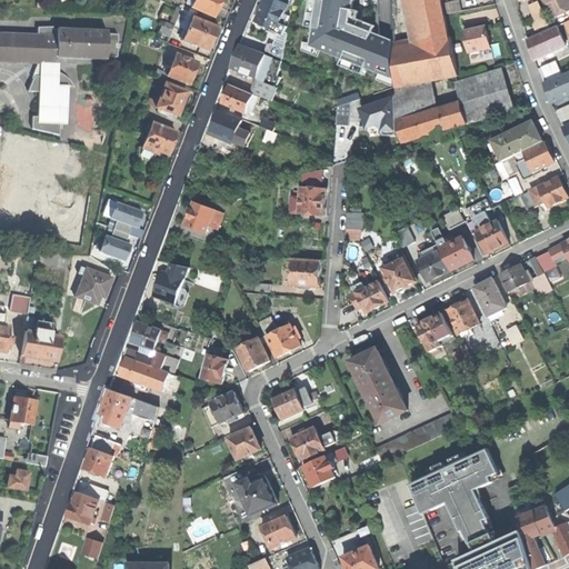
[(191,7),(215,17),(218,7),(220,0),(187,0),(187,2),(192,5),(191,7)]
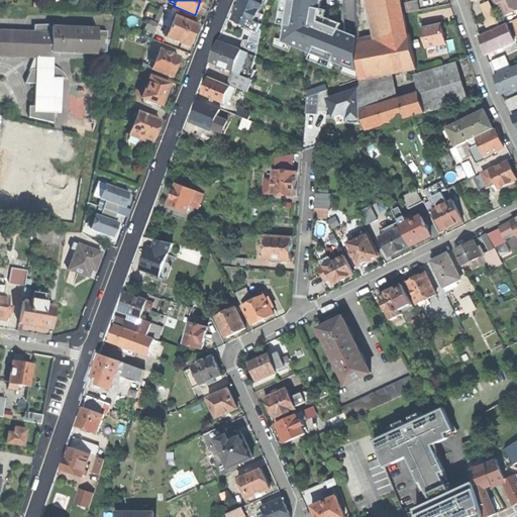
[(232,19),(251,28),(257,12),(262,4),(252,0),(240,0),(237,8),(232,19)]
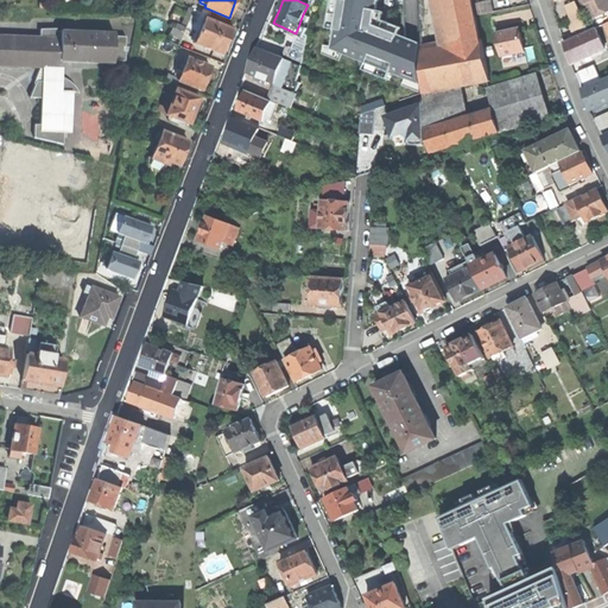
[(341,0),(334,48),(422,83),(420,50),(420,42),(375,24),(379,0),(341,0)]
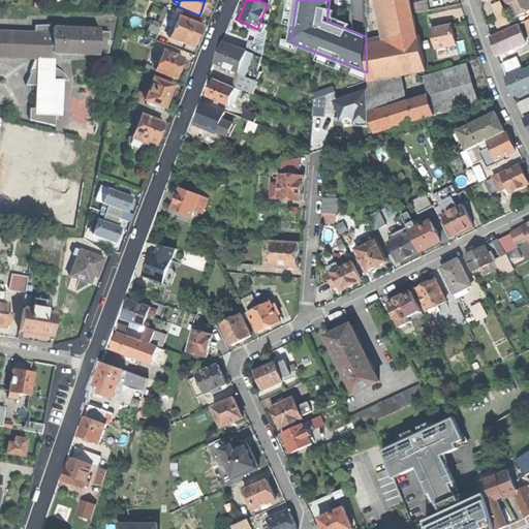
[(416,34),(410,0),(389,0),(390,8),(392,38),(416,34)]
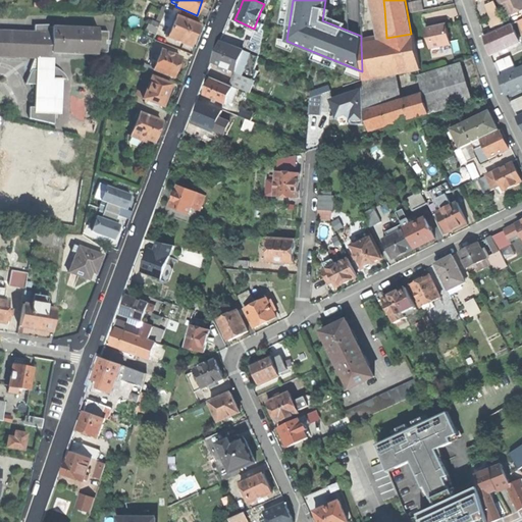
[(521,9),(521,0),(517,0),(506,5),(510,15),(521,9)]
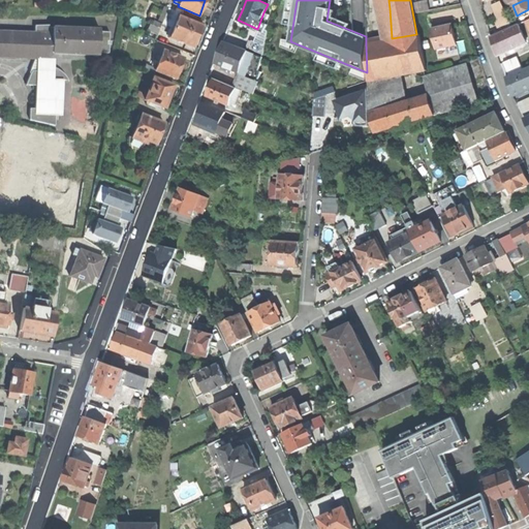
[(413,4),(415,12),(431,8),(430,1),(413,4)]
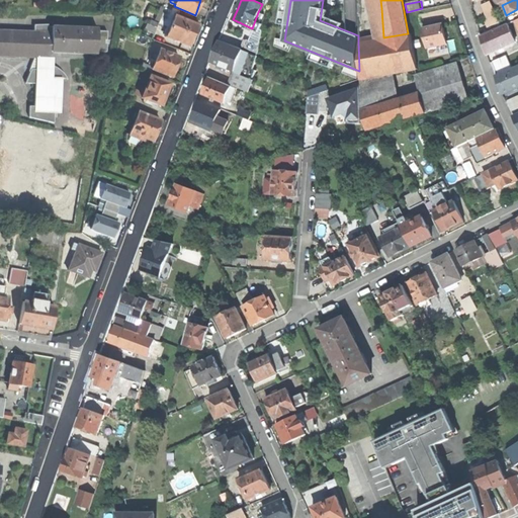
[(483,5),(487,14),(495,11),(491,1),(483,5)]
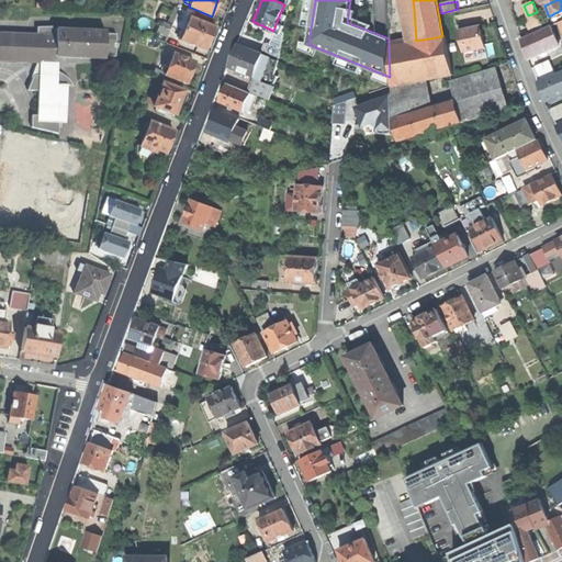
[(175,21),(184,25),(184,24),(186,24),(189,17),(190,12),(179,9),(175,21)]
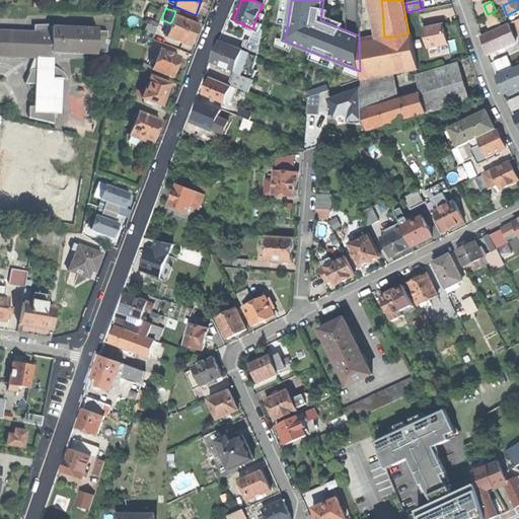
[(486,20),(490,29),(501,23),(496,11),(488,14),(490,18),(486,20)]
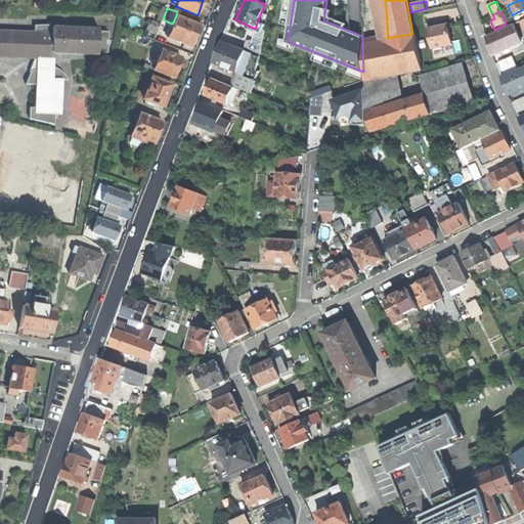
[(266,14),(261,12),(255,29),(261,32),(264,25),(262,24),(266,14)]
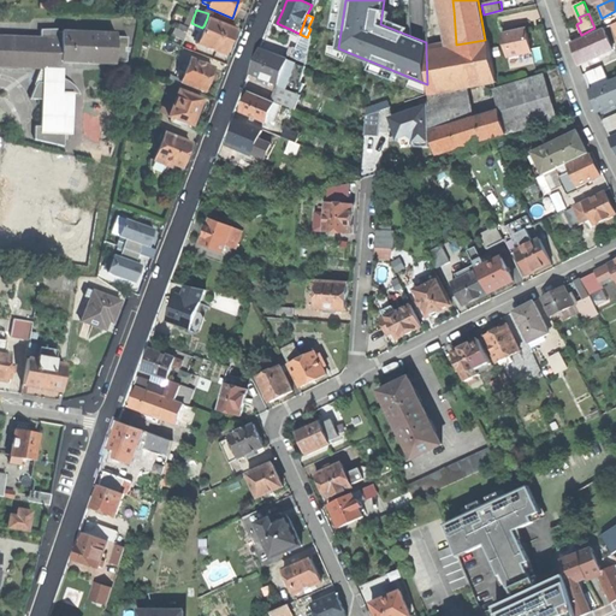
[(235,29),(207,18),(203,27),(202,27),(202,28),(200,31),(202,33),(197,42),(225,53),(226,51),(229,49),(230,46),(229,43),(231,37),(235,29)]
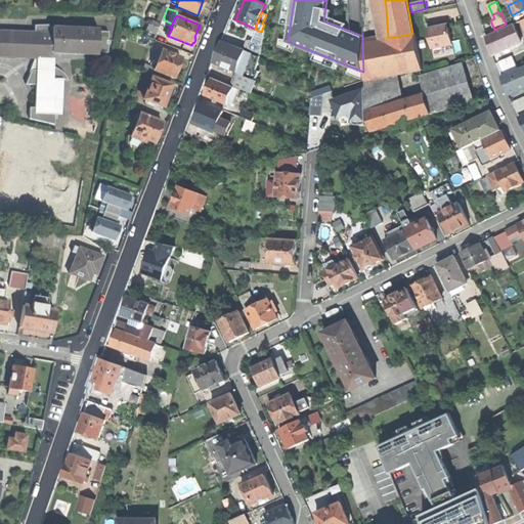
[(34,23),(33,33),(52,34),(52,27),(45,27),(45,24),(34,23)]
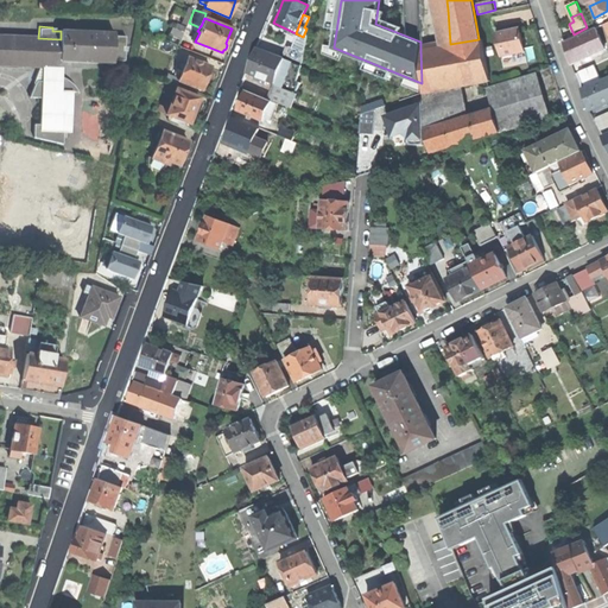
[(569,52),(572,62),(606,48),(596,27),(564,42),(569,52)]
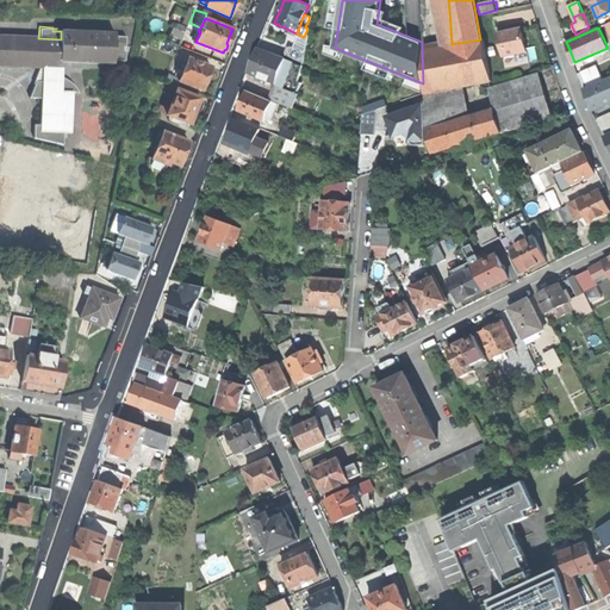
[(61,30),(61,31),(61,39),(60,67),(60,69),(61,69),(62,60),(112,61),(112,63),(114,63),(114,60),(114,35),(116,32),(113,32),(113,35),(63,32),(63,30),(61,30)]
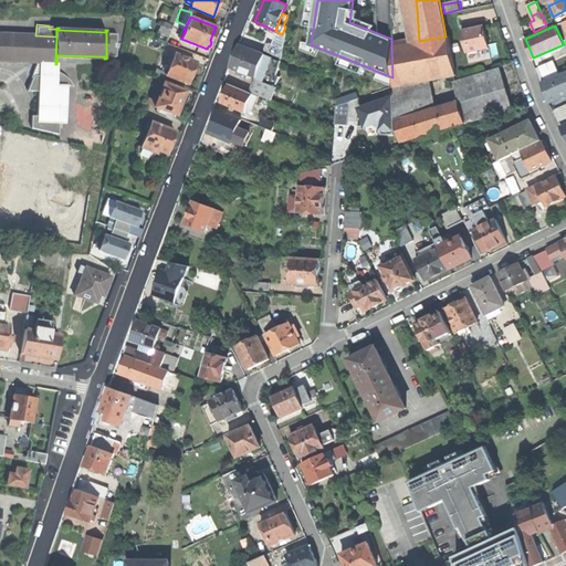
[(462,32),(467,54),(489,50),(486,39),(484,28),(462,32)]
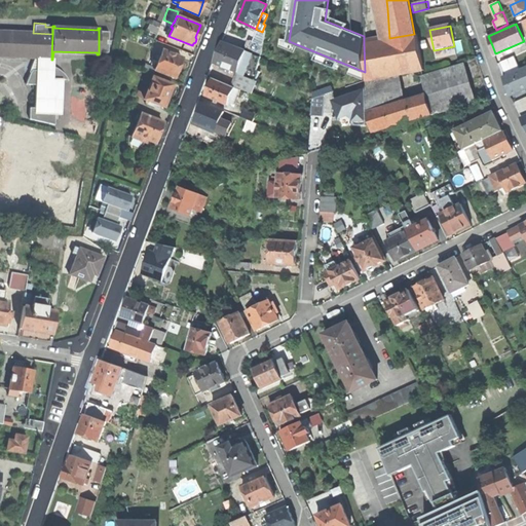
[(109,30),(99,30),(99,51),(108,51),(108,43),(107,43),(107,40),(108,40),(109,30)]
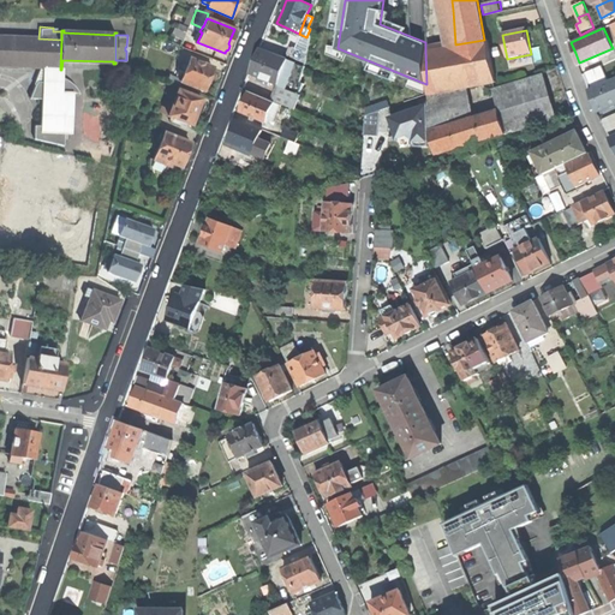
[(0,65),(43,66),(60,67),(61,40),(39,39),(0,37),(0,65)]
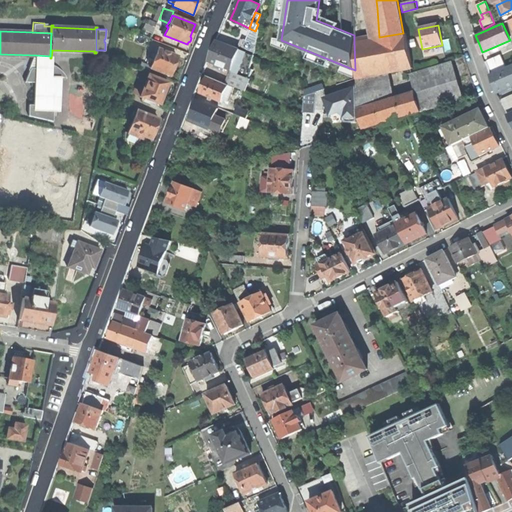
[(406,32),(403,33),(379,37),(354,42),(355,70),(355,79),(357,79),(387,73),(413,67),(406,32)]
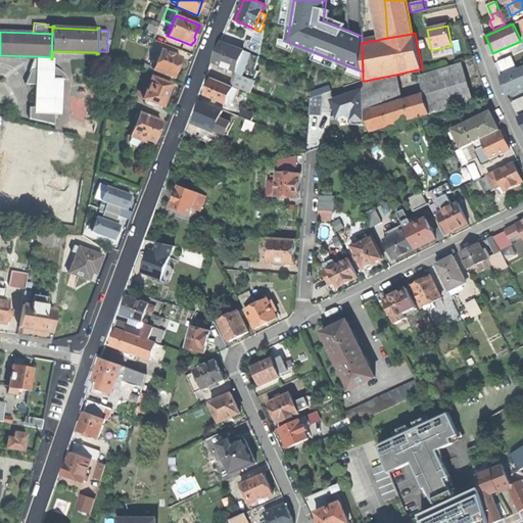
[(230,68),(237,72),(240,64),(245,50),(221,41),(217,51),(212,61),(221,65),(230,68)]
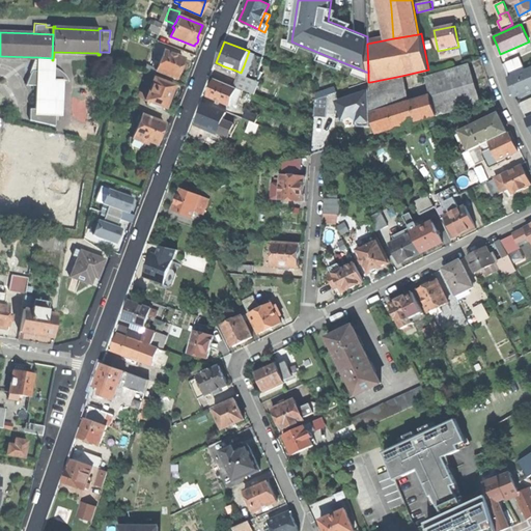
[(248,48),(260,52),(262,47),(250,42),(248,48)]
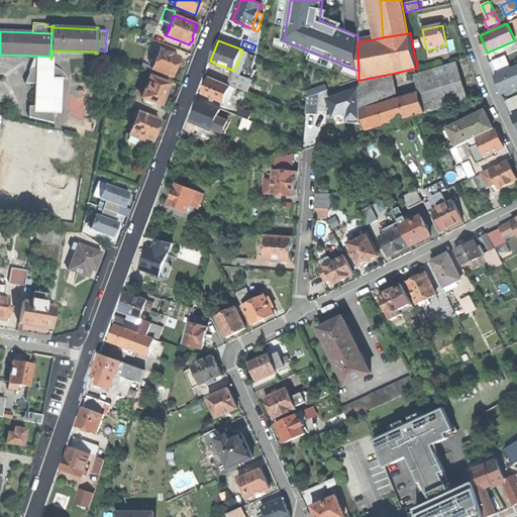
[(151,68),(172,76),(176,66),(179,58),(160,49),(151,68)]
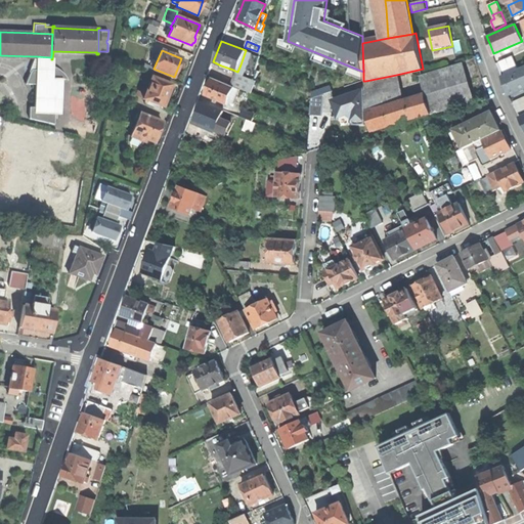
[(253,53),(246,50),(241,64),(248,67),(253,53)]
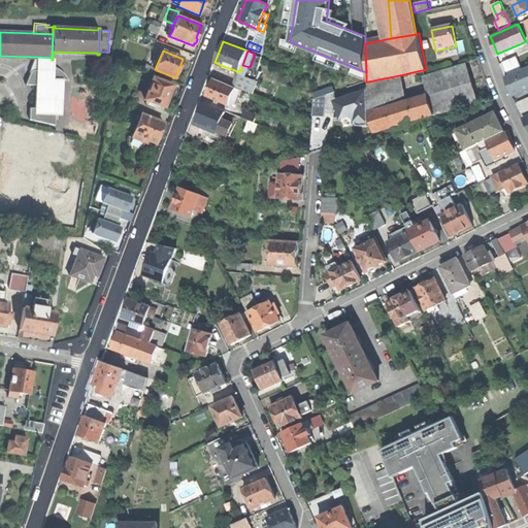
[(263,57),(255,54),(250,67),(257,70),(263,57)]
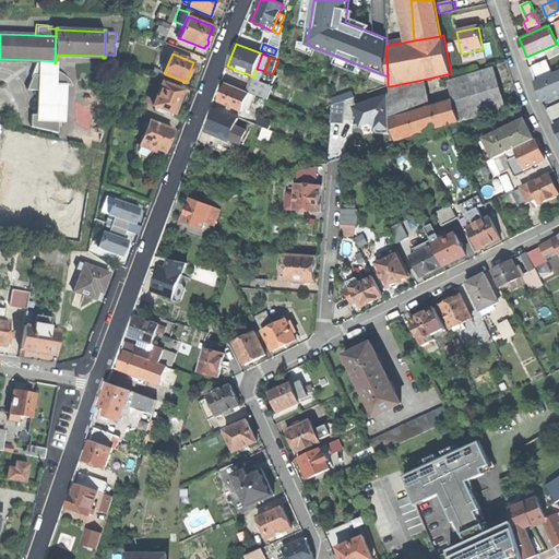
[(54,68),(55,63),(55,61),(39,60),(39,73),(33,73),(27,88),(39,90),(38,114),(31,113),(31,126),(58,131),(58,119),(63,119),(66,84),(70,84),(71,85),(72,85),(70,81),(67,76),(60,71),(54,68)]
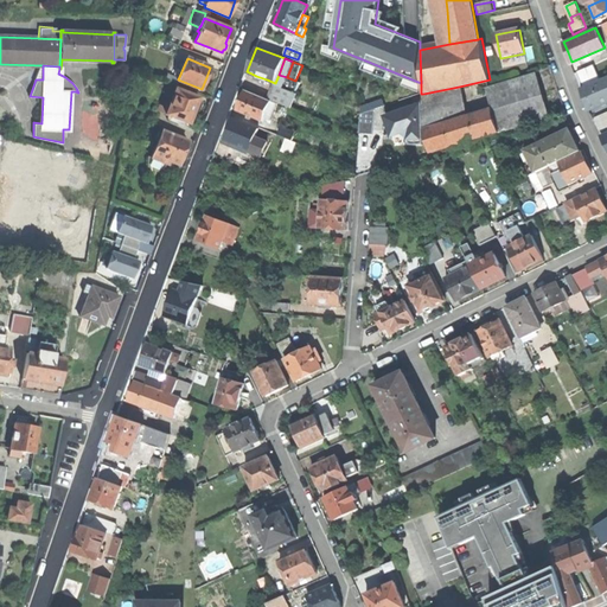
[(487,88),(500,132),(549,116),(536,72),(487,88)]
